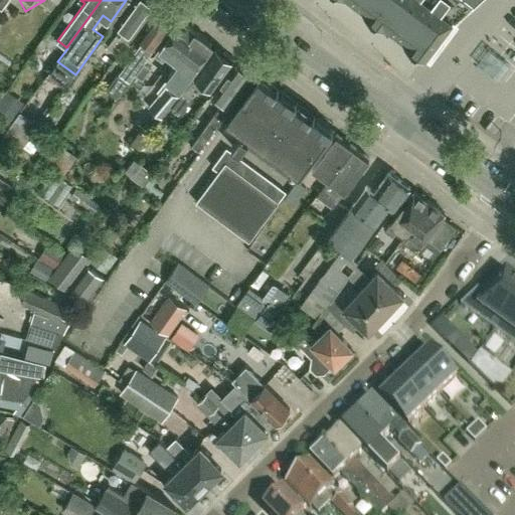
[(131,0),(116,21),(125,28),(120,35),(116,33),(107,45),(118,53),(133,33),(132,33),(154,3),(149,0),(131,0)]
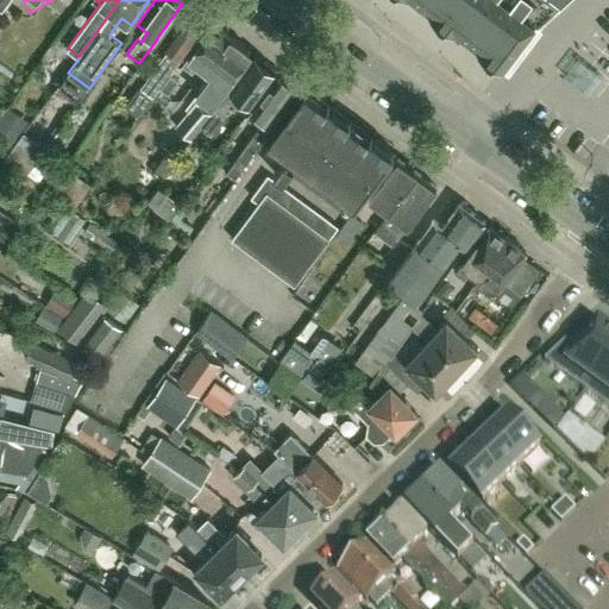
[(419,0),(431,8),(429,11),(454,30),(456,27),(478,45),(477,48),(502,67),(506,63),(510,67),(527,49),(522,44),(538,26),(541,30),(542,29),(571,0),(419,0)]
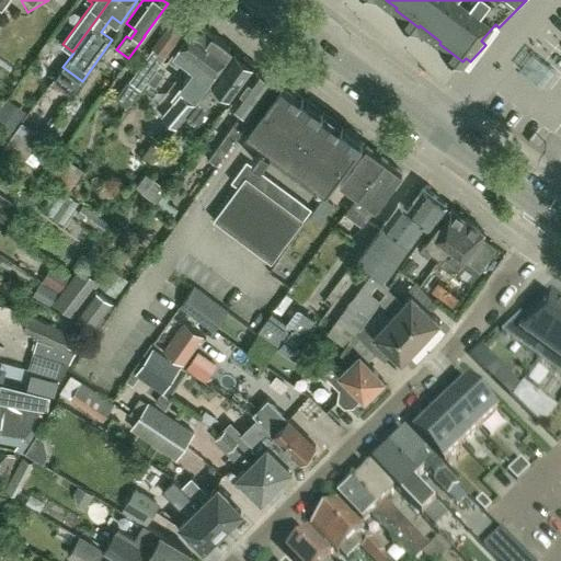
[(139,87),(191,16),(172,3),(149,35),(157,41),(129,79),(139,87)]
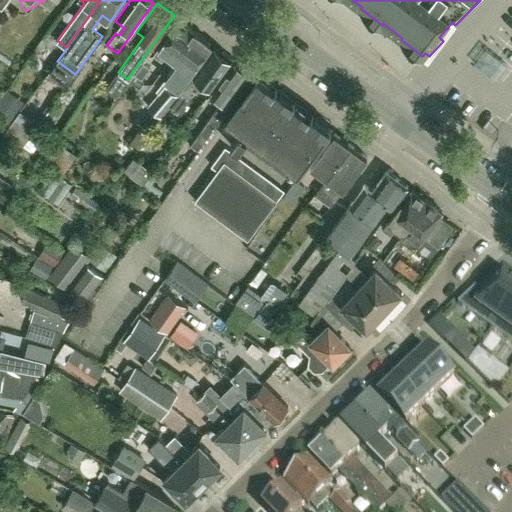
[(193,29),(178,18),(153,53),(161,59),(166,53),(172,57),(193,29)]
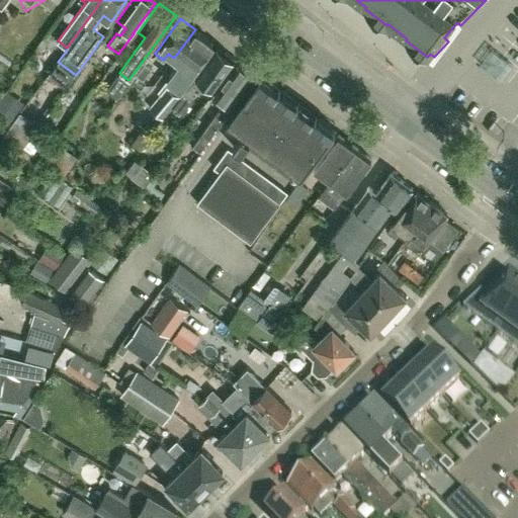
[(213,42),(195,29),(174,58),(179,61),(167,78),(181,88),(213,42)]
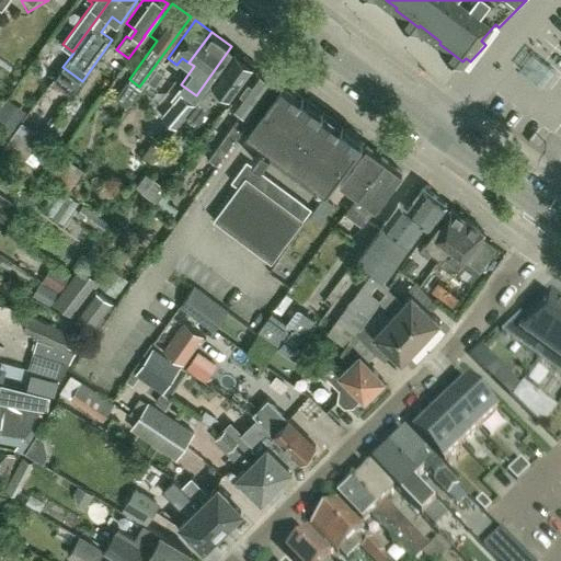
[(230,95),(252,65),(250,63),(250,60),(247,58),(243,59),(233,52),(195,104),(186,115),(196,123),(221,89),(230,95)]
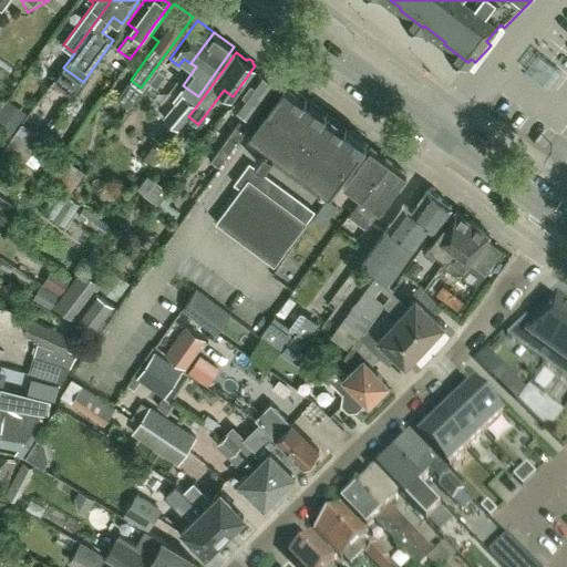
[(156,84),(165,73),(157,68),(150,79),(156,84)]
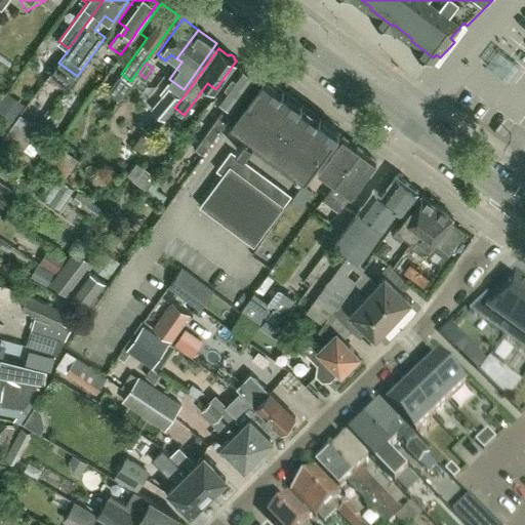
[(241,63),(240,64),(217,94),(228,103),(196,148),(202,153),(228,118),(258,75),(241,63)]
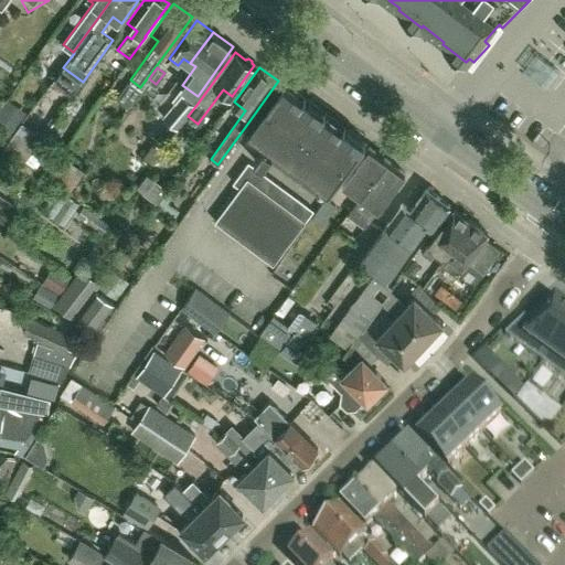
[(263,166),(272,153),(275,149),(328,188),(330,189),(364,142),(362,140),(361,140),(361,141),(344,129),(345,128),(343,127),(343,128),(341,126),(324,114),(323,113),(323,112),(322,110),(321,110),(321,112),(305,99),(306,98),(304,97),(304,98),(301,97),(297,93),(285,85),(283,83),(248,128),(249,129),(251,130),(263,139),(259,144),(264,147),(263,147),(254,159),(263,166)]
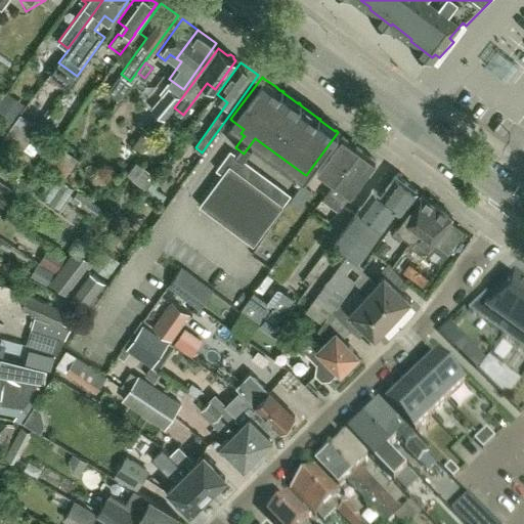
[(170,87),(164,93),(151,108),(164,120),(182,97),(170,87)]
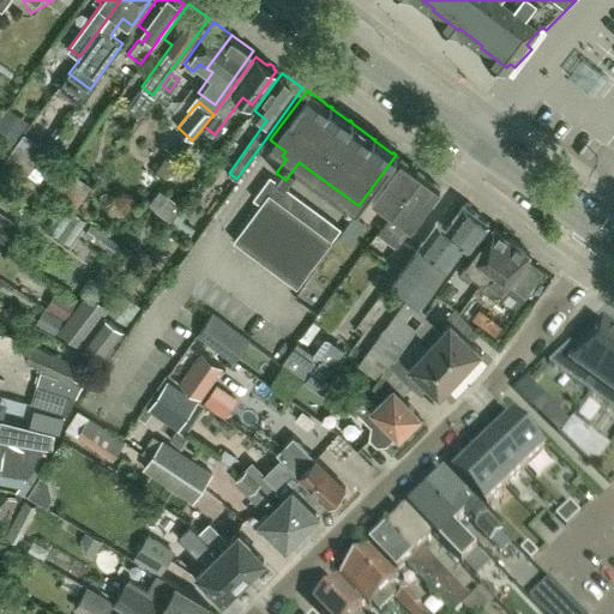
[(29,122),(8,107),(0,118),(0,137),(12,146),(29,122)]
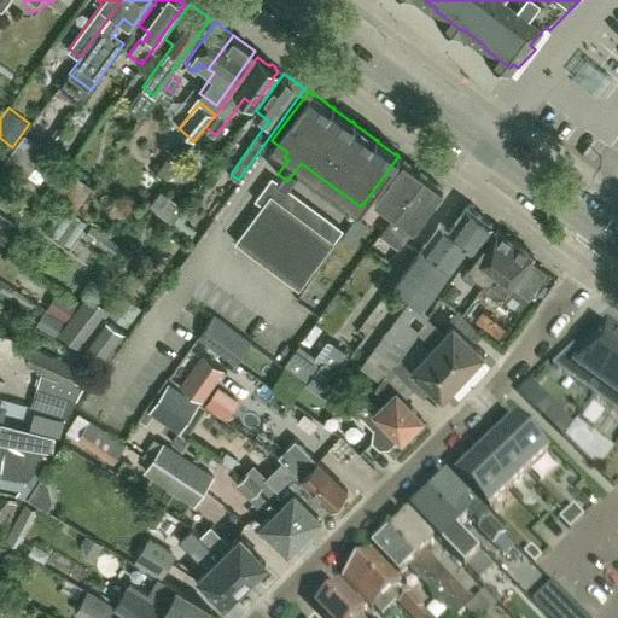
[(178,164),(168,157),(156,174),(165,181),(178,164)]
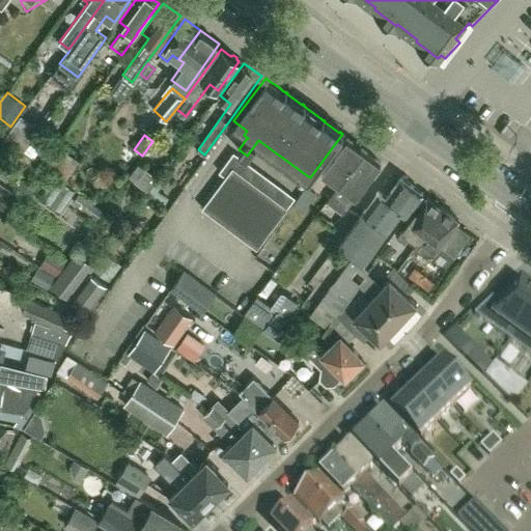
[(328,200),(364,149),(347,137),(324,170),(339,182),(327,199),(328,200)]
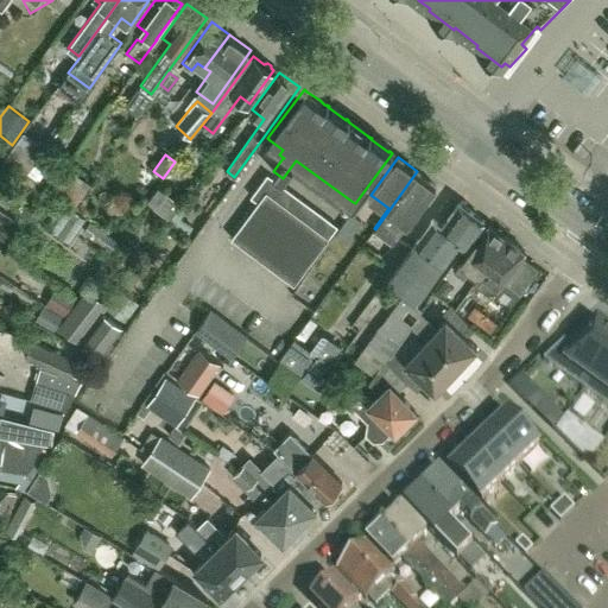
[(26,175),(49,190),(62,172),(48,163),(45,168),(37,160),(26,175)]
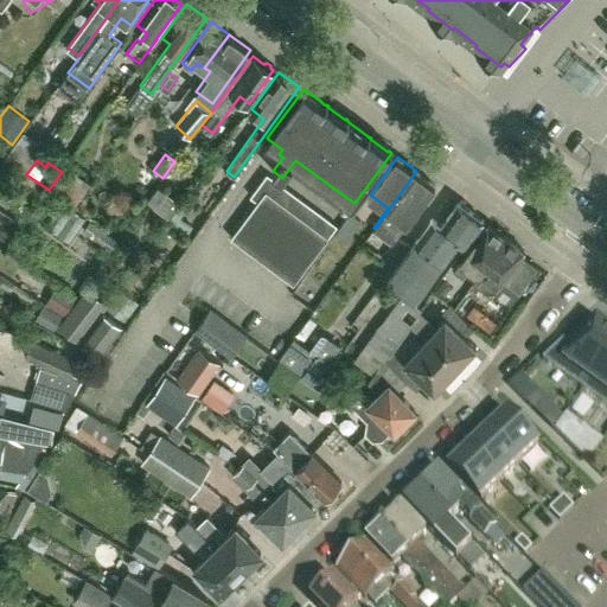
[(62,173),(62,172),(49,190),(74,208),(90,185),(66,167),(62,173)]
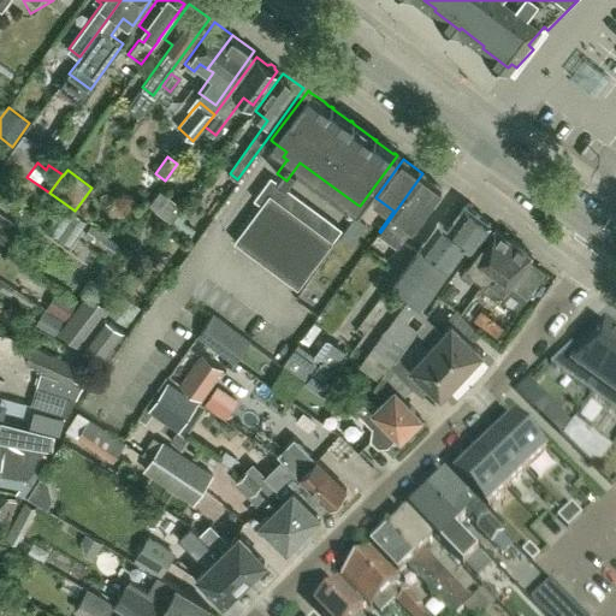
[(398,244),(440,187),(422,173),(380,232),(398,244)]
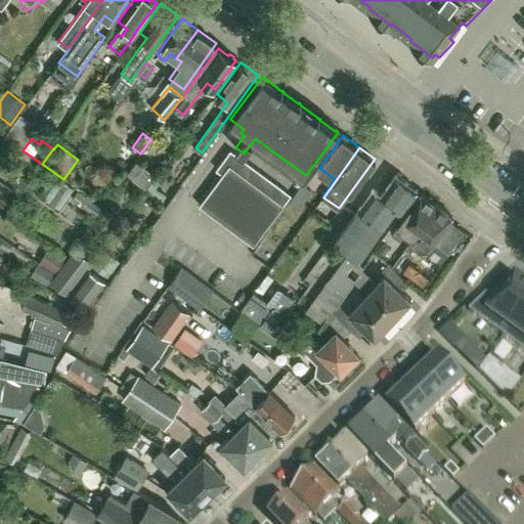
[(254,245),(284,204),(291,194),(230,149),(216,169),(222,174),(200,205),(254,245)]
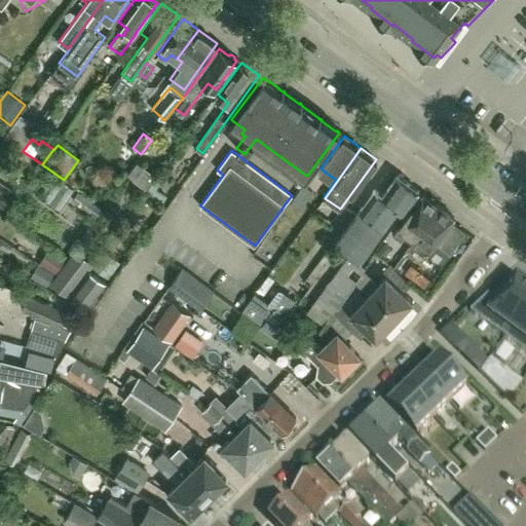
[(403,210),(418,189),(398,175),(383,194),(375,188),(336,240),(360,258),(398,207),(403,210)]
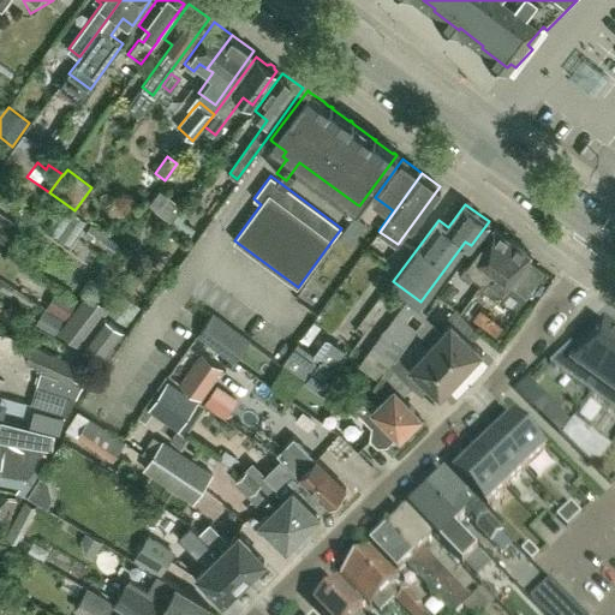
[(365,221),(354,214),(339,236),(350,243),(365,221)]
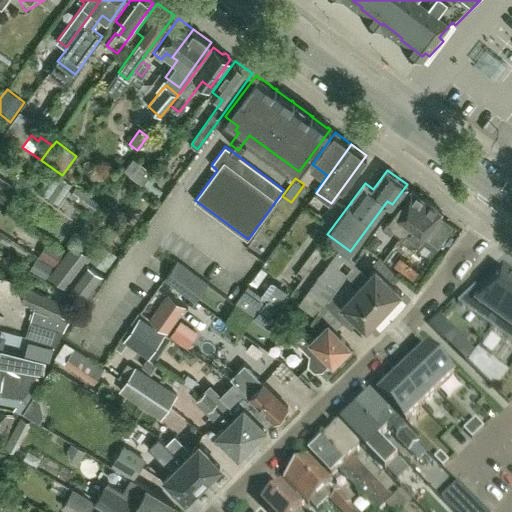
[(87,206),(93,198),(76,186),(70,194),(87,206)]
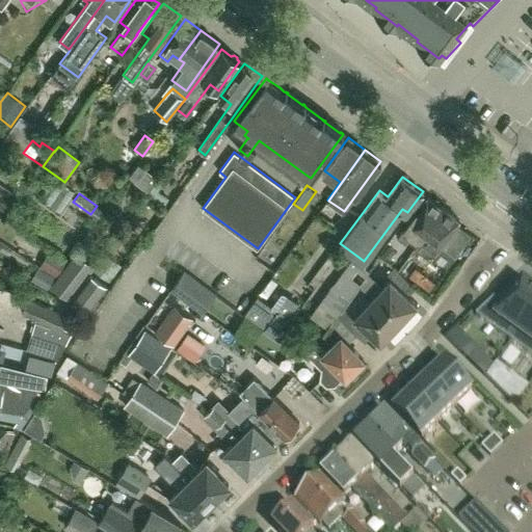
[(411,236),(419,241),(444,208),(427,196),(397,238),(405,243),(411,236)]
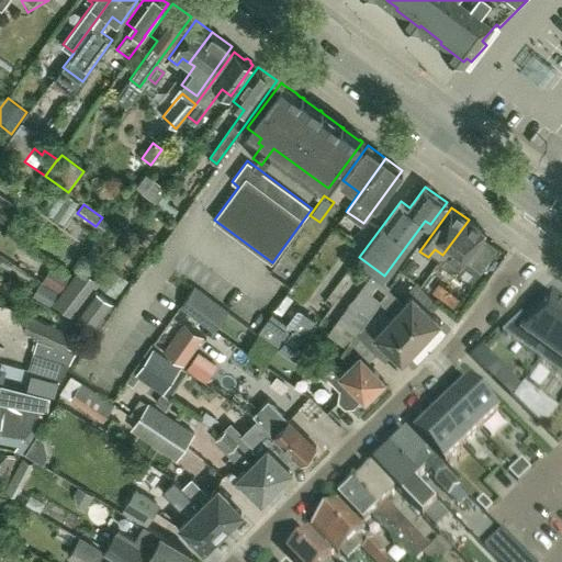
[(484,232),(469,220),(442,255),(437,262),(453,274),(460,267),(465,259),(481,270),(497,247),(482,236),(484,232)]
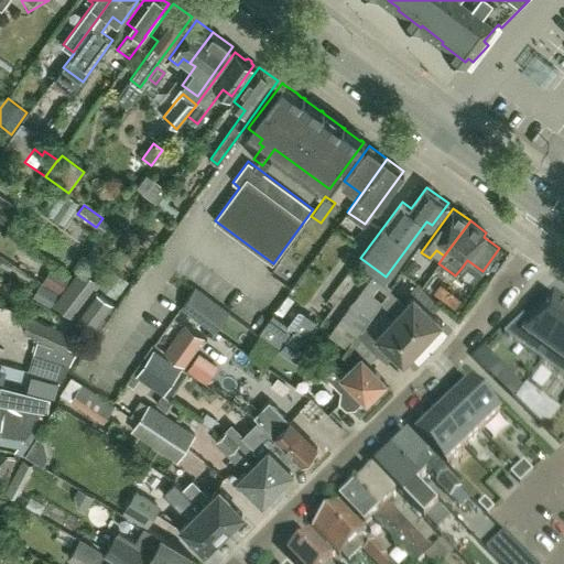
[(55,303),(72,316),(98,282),(82,269),(55,303)]
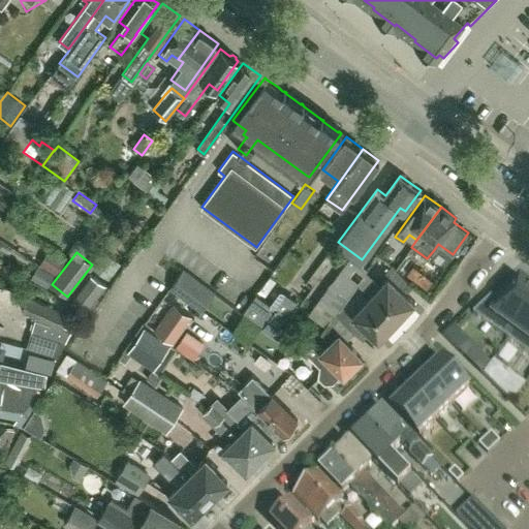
[(114,279),(126,266),(111,252),(98,266),(114,279)]
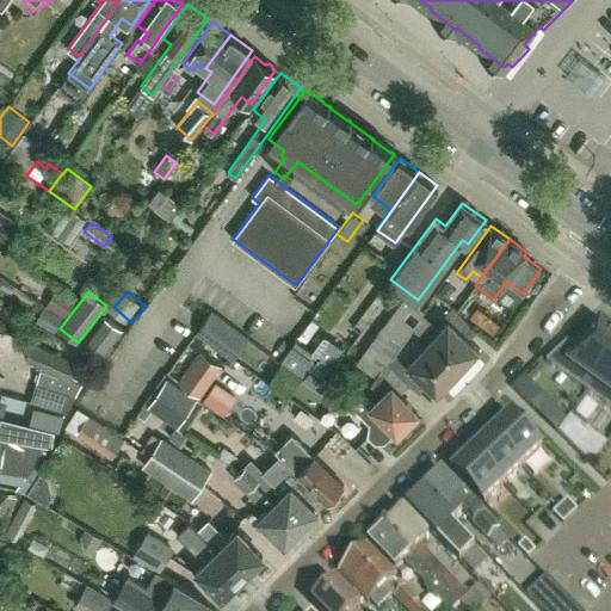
[(358,363),(376,377),(387,363),(413,328),(426,309),(406,295),(358,363)]
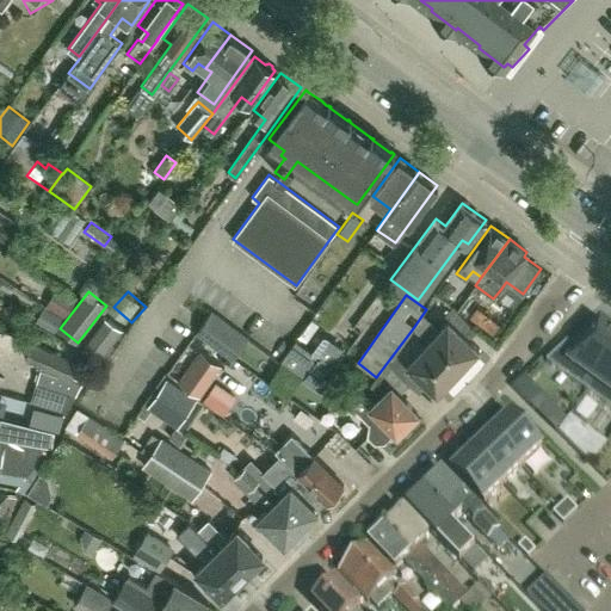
[(360,328),(377,303),(366,296),(350,320),(360,328)]
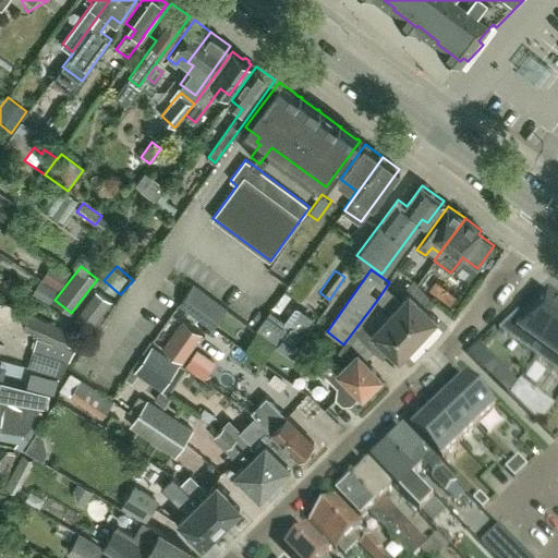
[(391,313),(420,339),(437,319),(419,303),(426,294),(413,281),(405,290),(409,293),(391,313)]
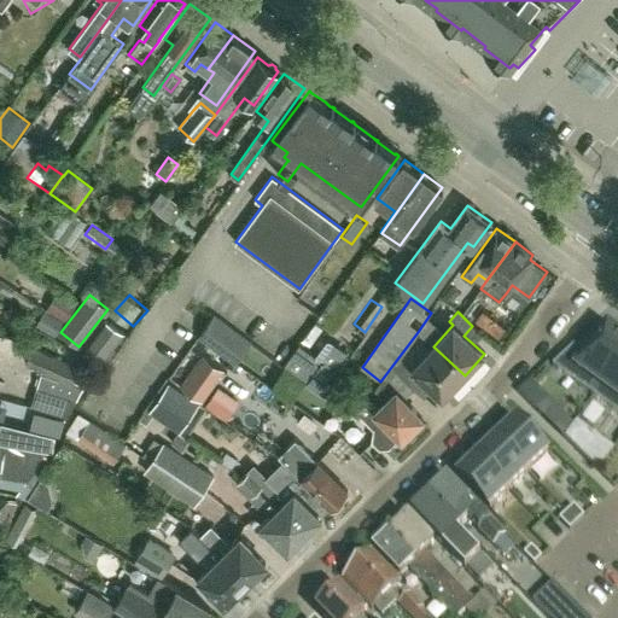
[(221,351),(237,331),(214,314),(198,334),(221,351)]
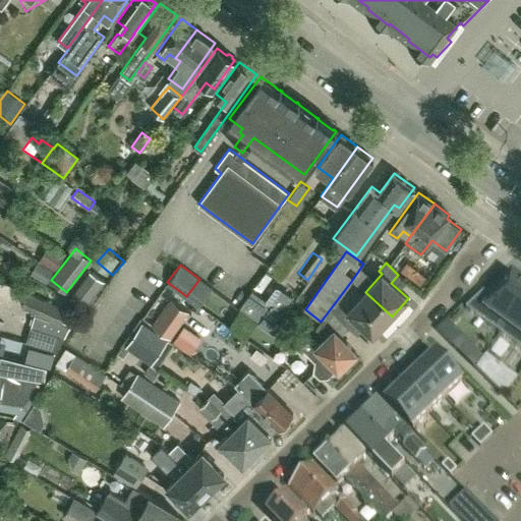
[(88,268),(69,293),(85,305),(87,304),(88,305),(94,296),(93,295),(105,280),(88,268)]
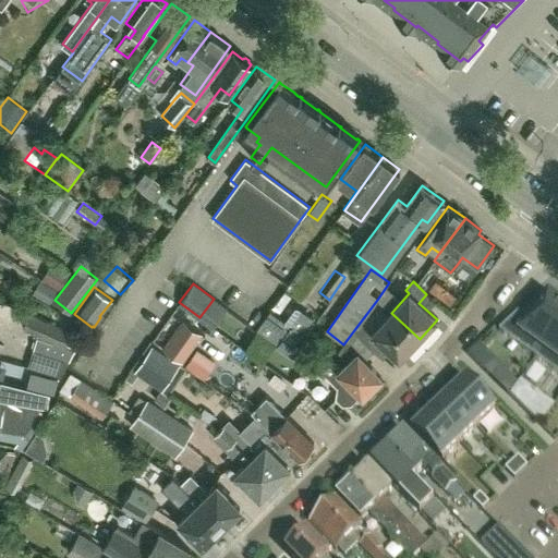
[(536,360),(557,329),(557,303),(556,303),(555,304),(547,299),(531,323),(519,314),(499,332),(536,360)]
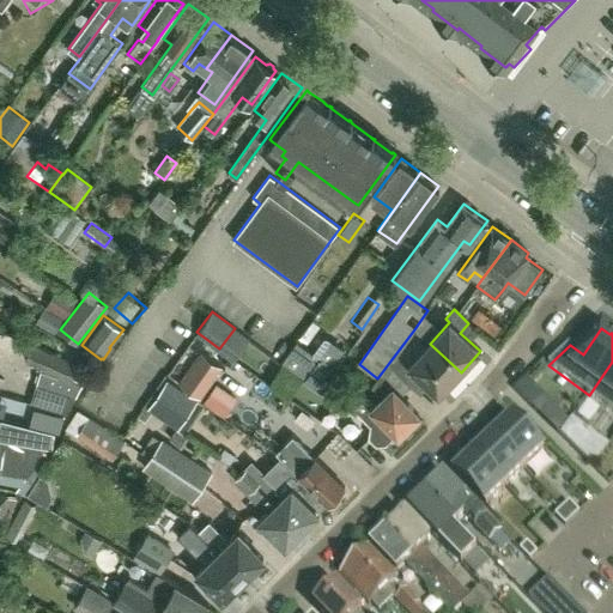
[(182,333),(167,358),(178,366),(195,341),(182,333)]
